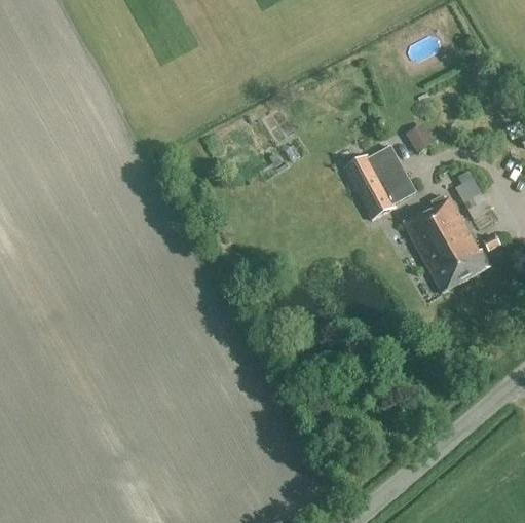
[(507,131),(513,141),(524,134),(524,131),(519,122),(507,131)]
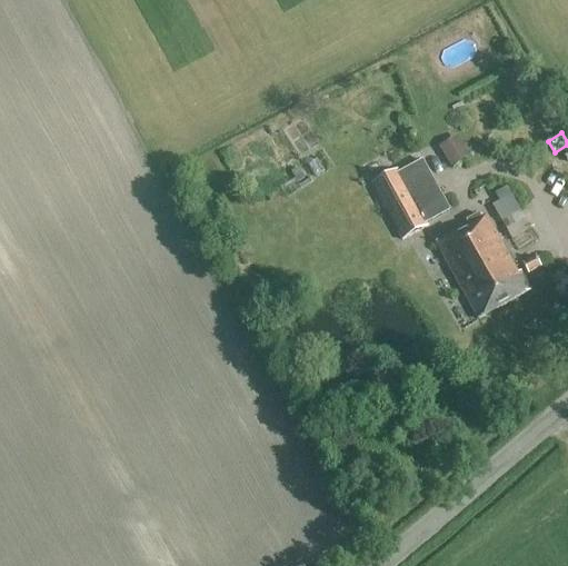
[(470,154),(458,133),(438,146),(451,166),(470,154)]
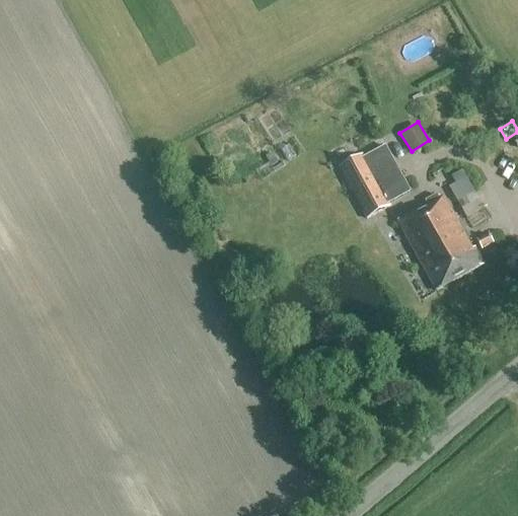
[(382,146),(342,167),(368,218),(390,206),(388,201),(408,191),(398,172),(397,173),(382,146)]
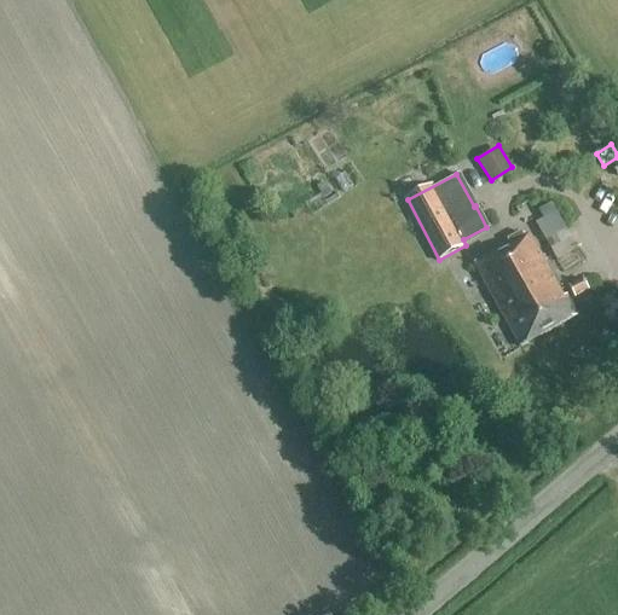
[(515,233),(519,238),(475,262),(521,346),(578,313),(567,293),(564,295),(529,232),(524,235),(521,230),(515,233)]
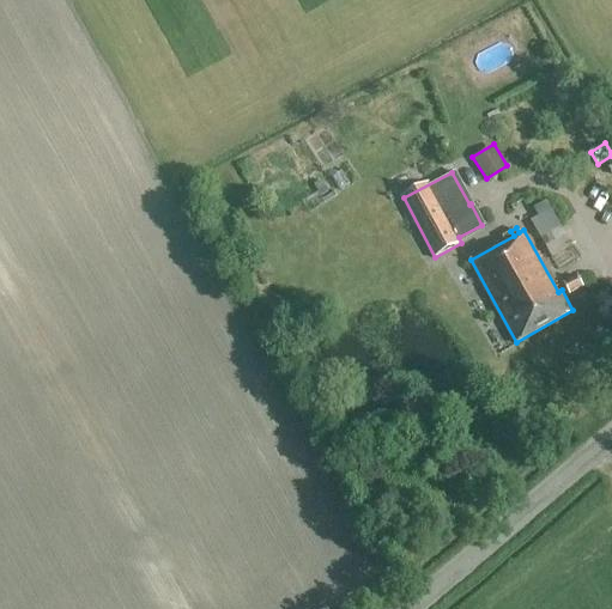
[(422,290),(424,276),(403,273),(400,285),(422,290)]
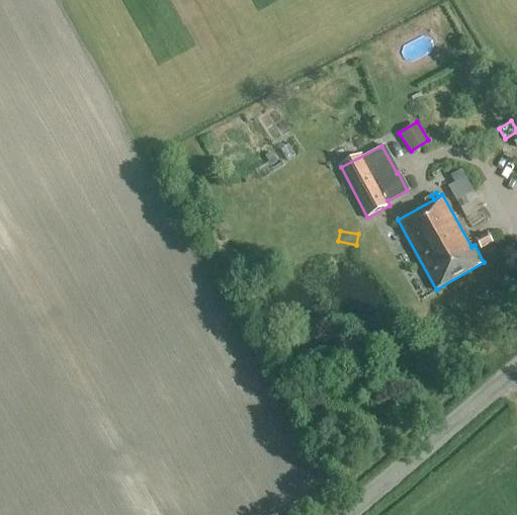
[(477,240),(482,248),(494,241),(489,233),(477,240)]
